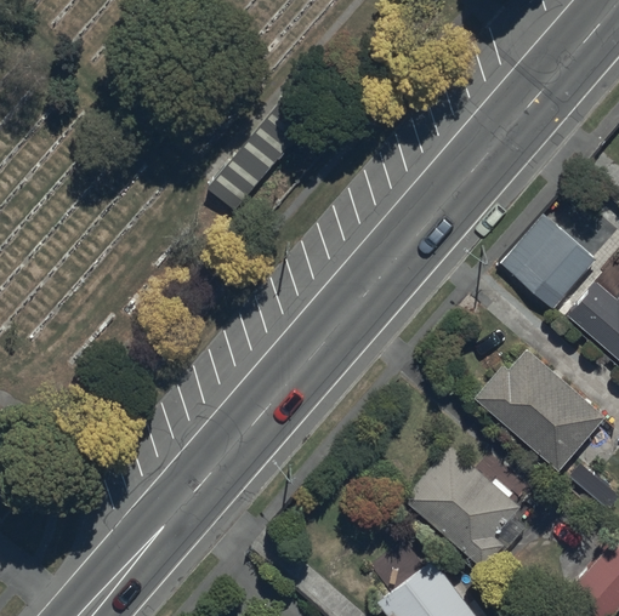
[(205,190),(232,214),(310,124),(283,101),(205,190)]
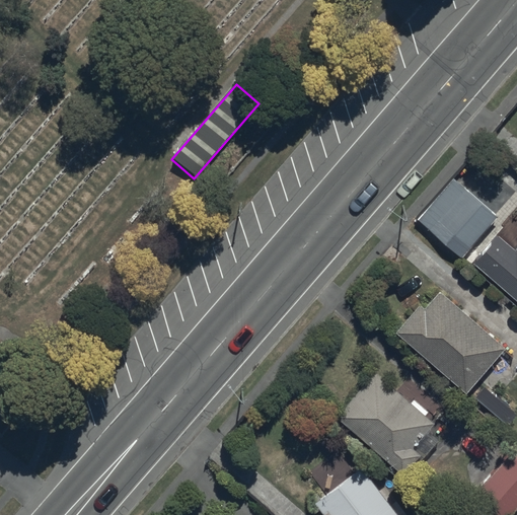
[(458,263),(495,219),(460,191),(425,234),(458,263)]
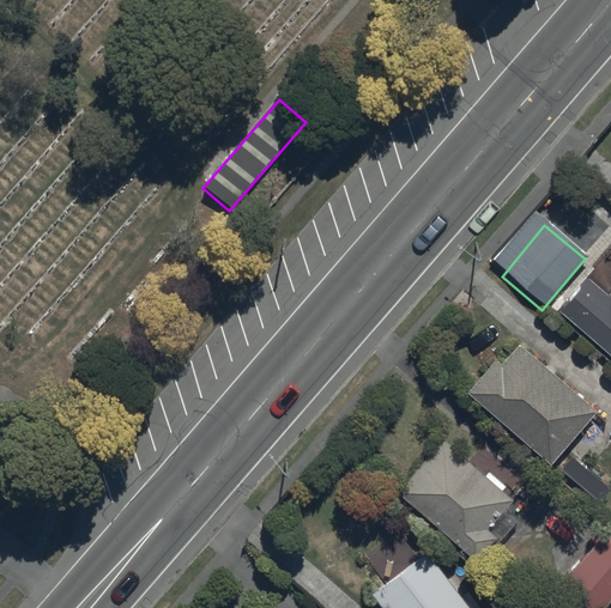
[(610,356),(610,297),(610,298),(587,279),(558,312),(610,356)]
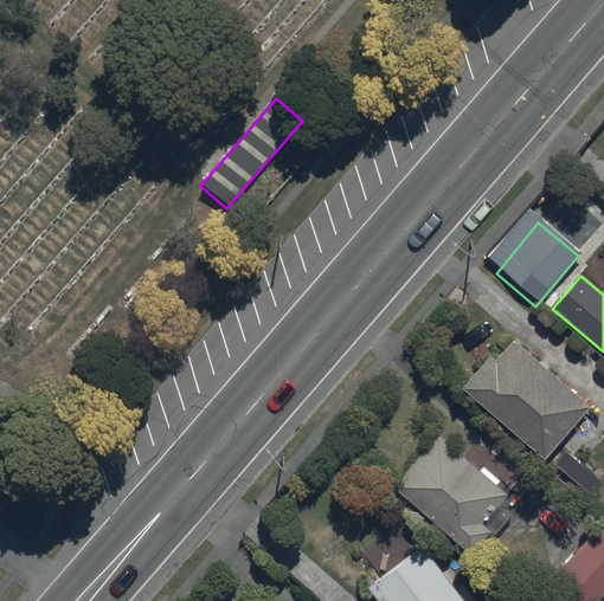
[(589,409),(512,341),(495,360),(489,355),(462,386),(544,459),(589,409)]
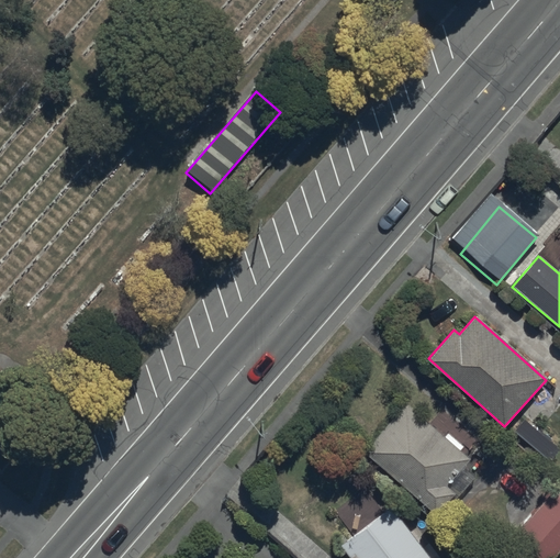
[(445,436),(405,402),(364,452),(438,515),(452,498),(456,500),(474,478),(463,468),(471,459),(461,450),(465,447),(447,433),(445,436)]
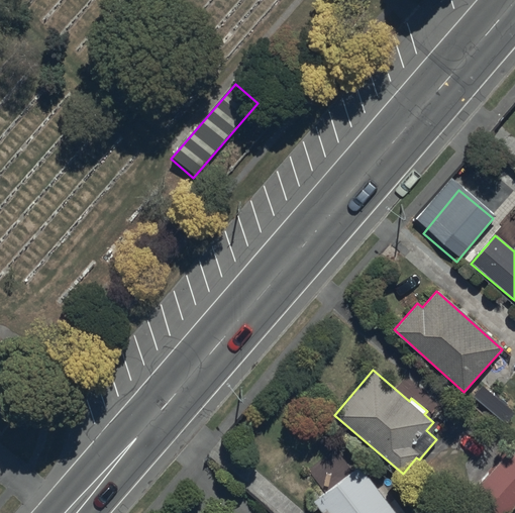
[(509,512),(514,506),(514,454),(510,450),(471,496),(490,512),(509,512)]
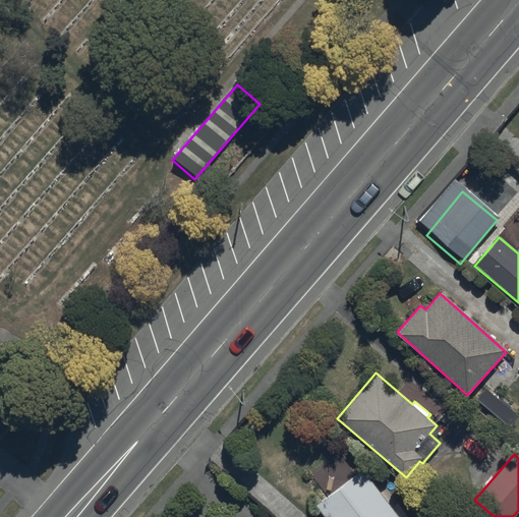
[(401,516),(363,468),(315,505),(325,516),(401,516)]
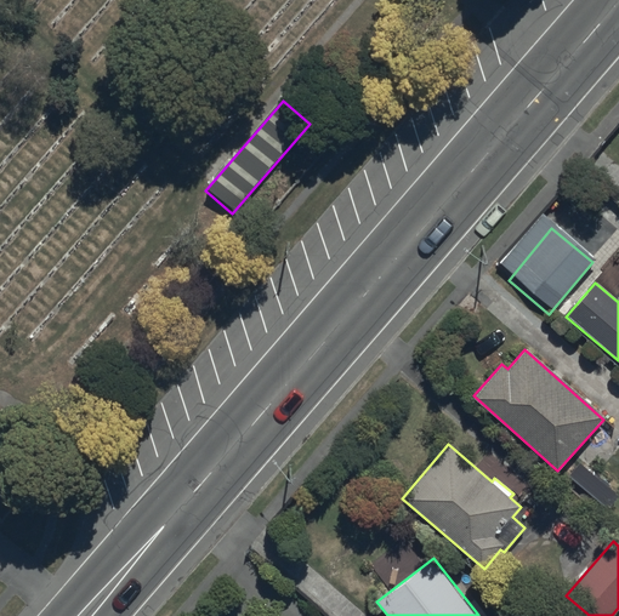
All buildings are outlined.
